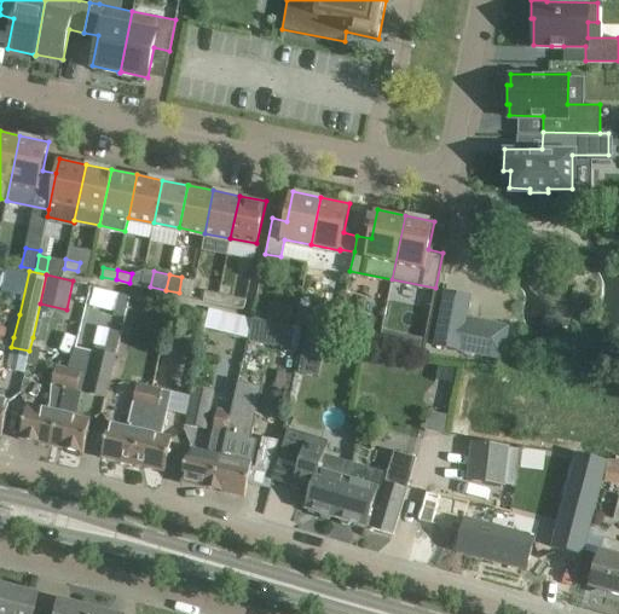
[(218,301),(219,291),(204,288),(203,297),(218,301)]
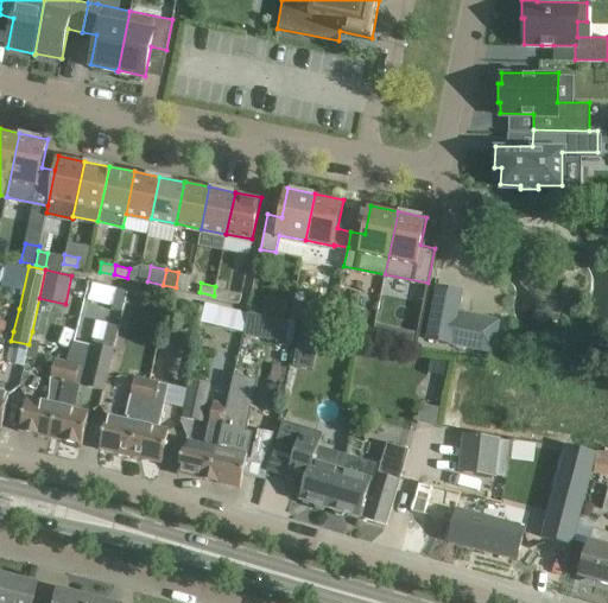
[(116,285),(112,306),(124,309),(128,289),(116,285)]
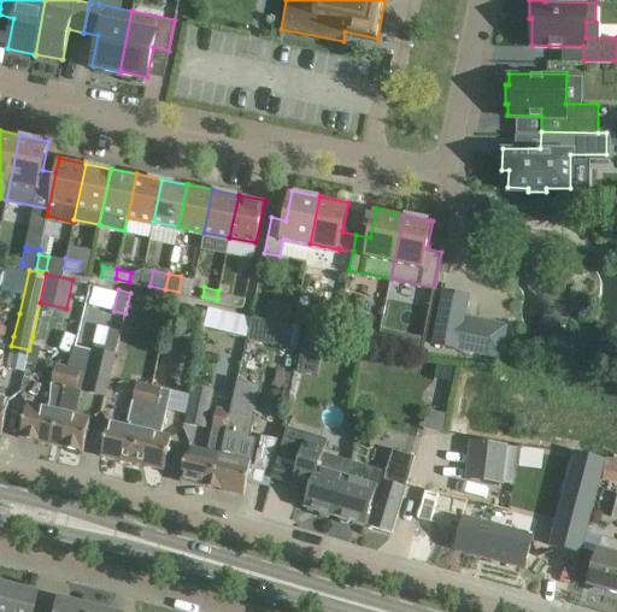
[(434,342),(500,354),(506,323),(464,316),(468,294),(445,289),(434,342)]
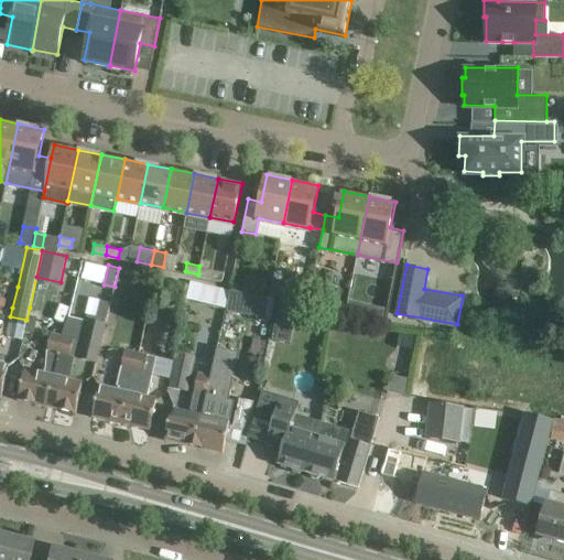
[(224,271),(221,270),(219,270),(199,266),(198,275),(219,279),(223,279),(224,271)]
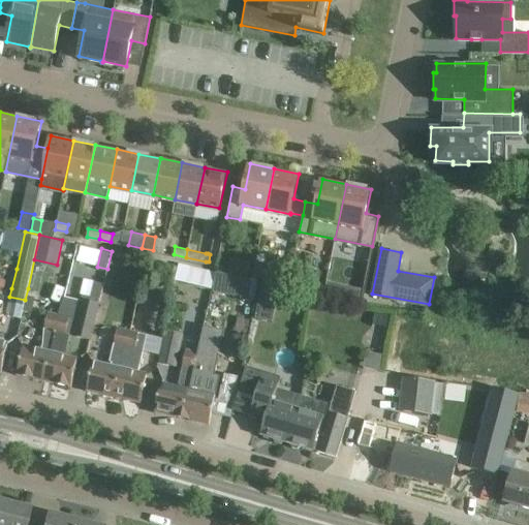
[(231,255),(228,270),(247,274),(250,259),(231,255)]
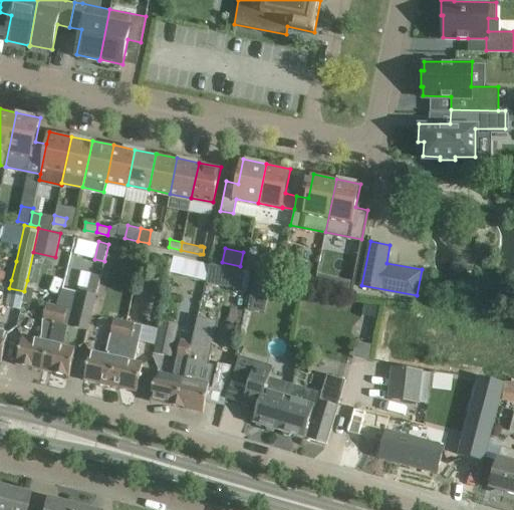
[(172,258),(141,250),(137,268),(169,276),(170,271),(172,258)]
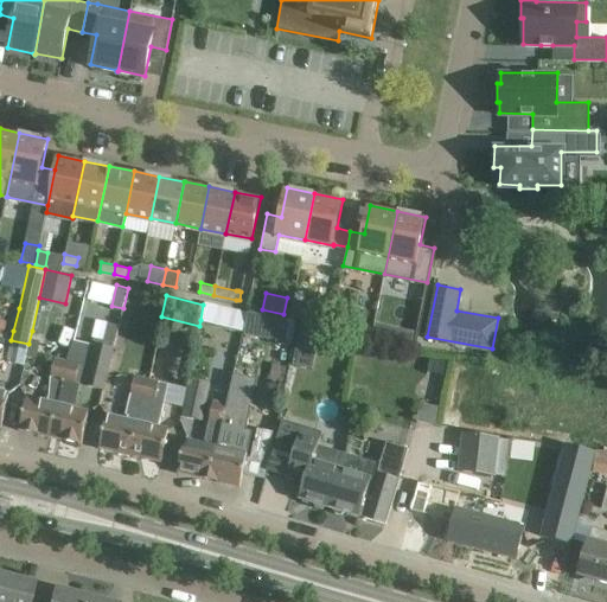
[(203,305),(200,320),(242,330),(247,309),(204,300),(203,305)]
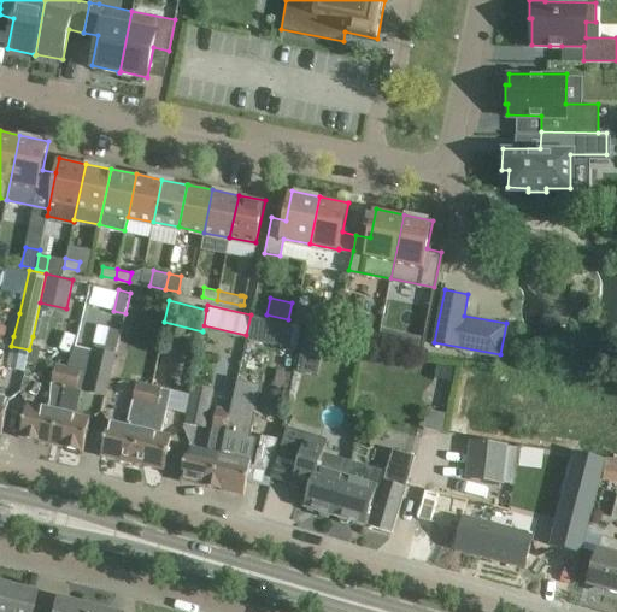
[(323,306),(318,325),(336,329),(341,310),(323,306)]
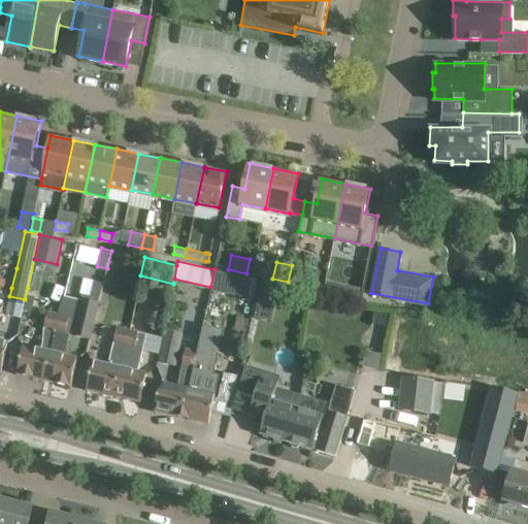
[(6,266),(2,286),(11,288),(17,268),(6,266)]
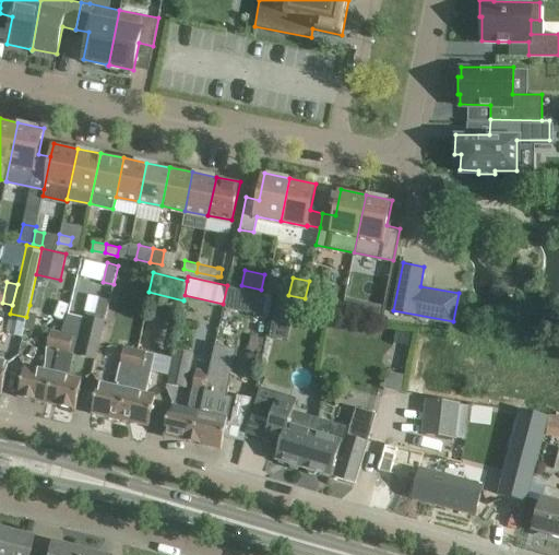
[(259,293),(256,306),(271,308),(273,296),(259,293)]
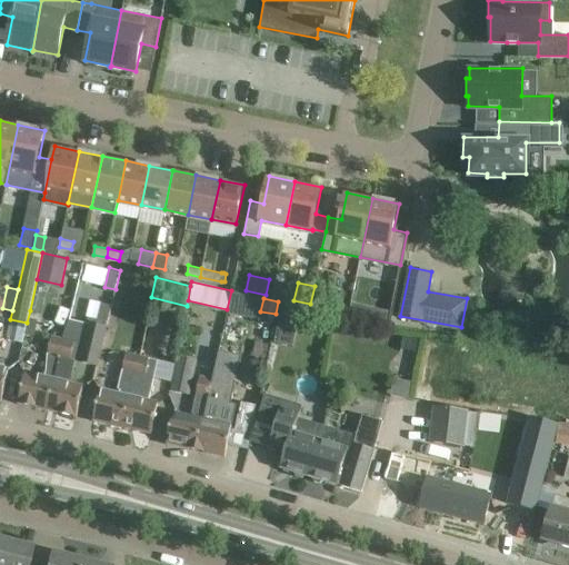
[(378,306),(376,320),(388,323),(391,308),(378,306)]
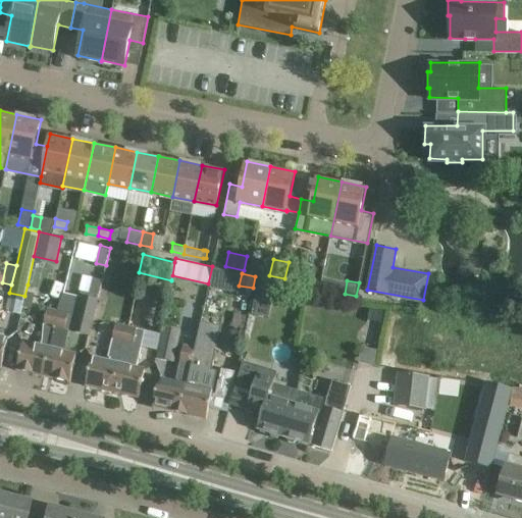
[(294,287),(289,292),(291,299),(298,300),(303,295),(301,288),(294,287)]
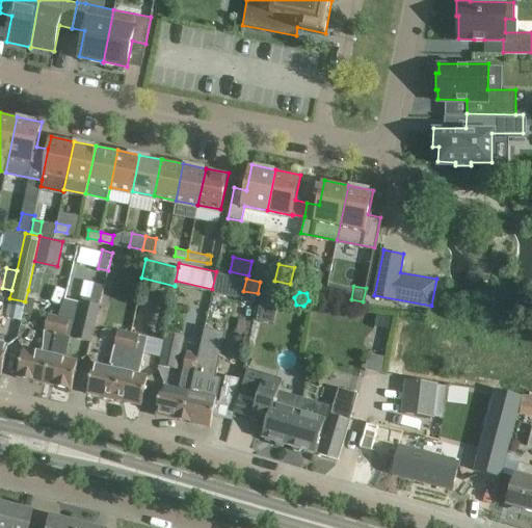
[(52,295),(51,302),(61,305),(63,298),(52,295)]
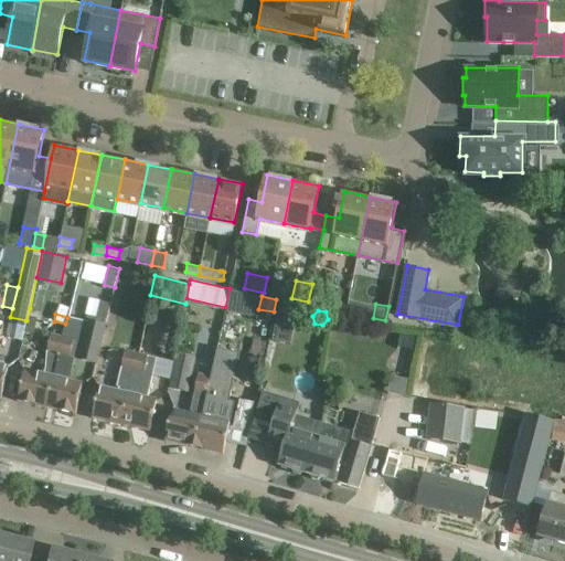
[(67,316),(63,334),(74,337),(83,338),(77,357),(96,362),(105,323),(87,318),(87,320),(67,316)]
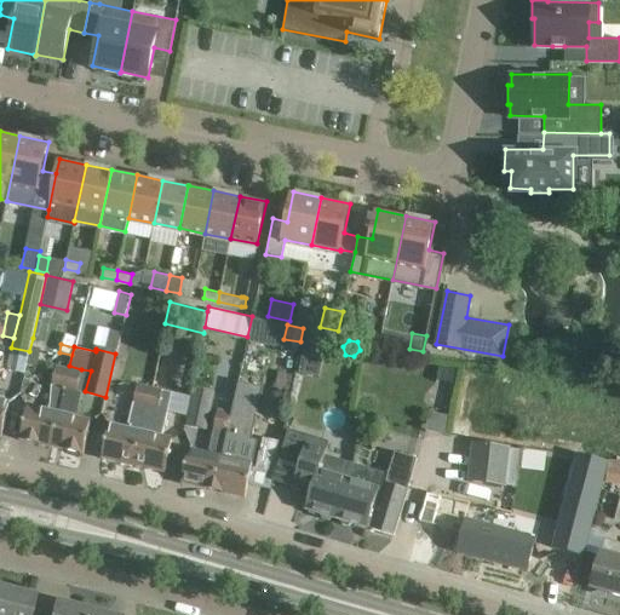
[(52,444),(69,366),(56,362),(51,383),(50,409),(28,404),(21,437),(52,444)]
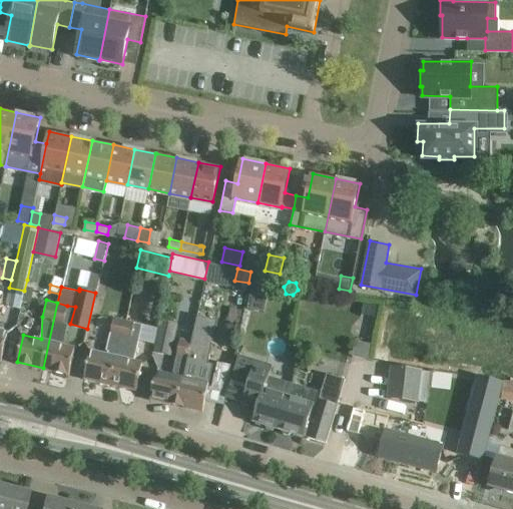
[(67,306),(57,303),(43,368),(68,373),(75,346),(60,343),(61,340),(64,340),(67,323),(64,322),(67,306)]
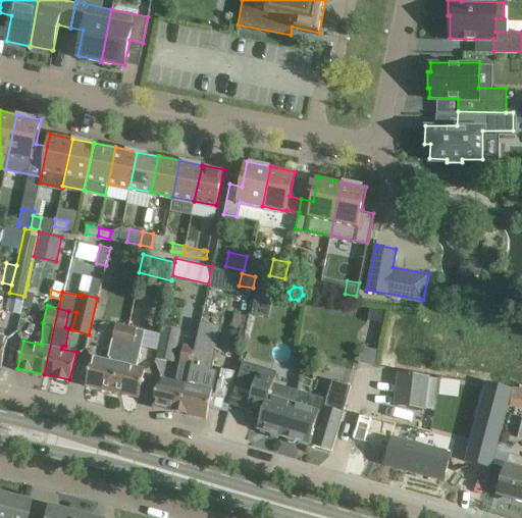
[(86,383),(112,390),(126,323),(116,321),(108,355),(110,356),(109,360),(92,356),(86,383)]
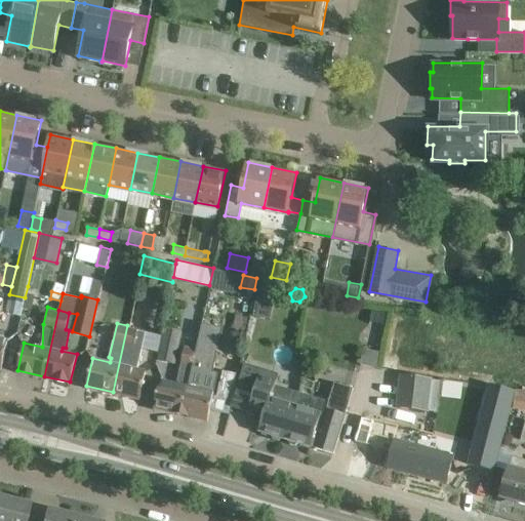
[(201,323),(196,347),(180,413),(207,418),(212,399),(213,391),(196,387),(197,383),(198,384),(204,357),(214,359),(219,338),(221,328),(201,323)]
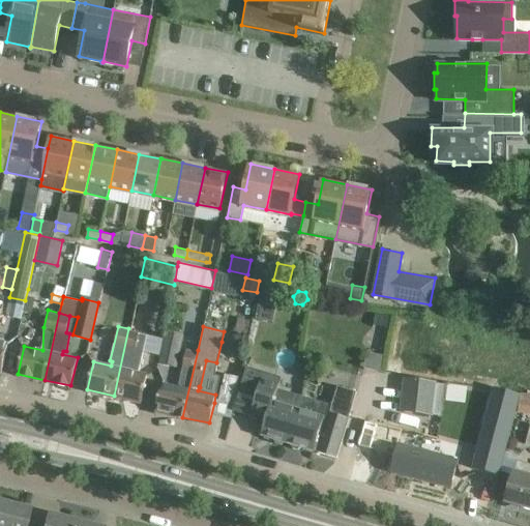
[(128,328),(114,396),(141,402),(147,374),(138,372),(147,333),(140,332),(140,331),(128,328)]
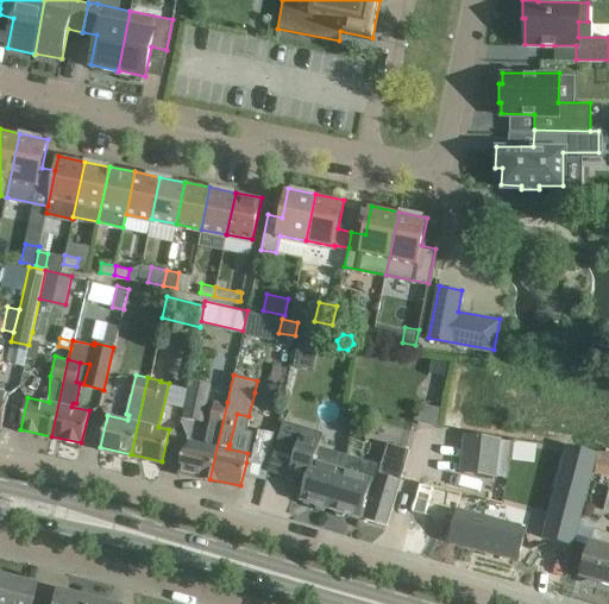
[(211,383),(190,378),(182,415),(202,420),(211,383)]
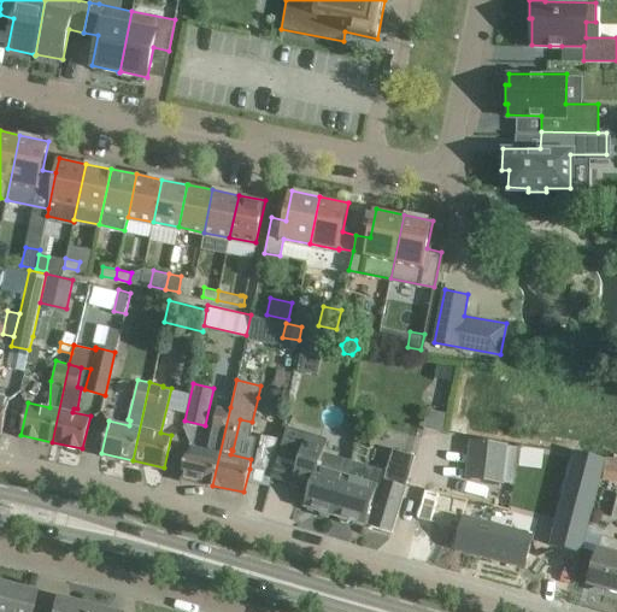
[(181,478),(212,486),(230,407),(217,405),(207,446),(210,446),(209,449),(188,446),(181,478)]
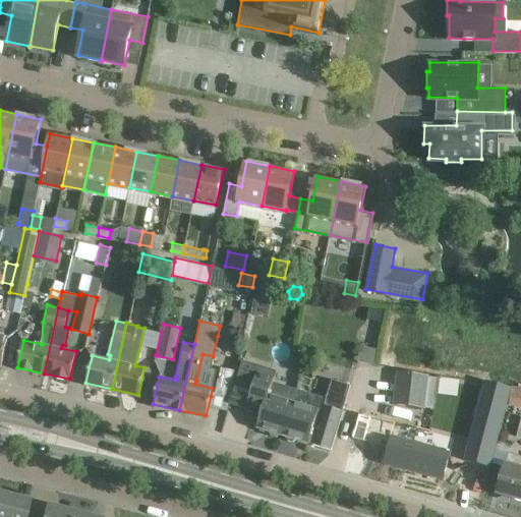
[(231,393),(228,403),(262,413),(257,425),(270,429),(271,435),(277,436),(280,433),(283,434),(292,403),(269,396),(277,370),(258,364),(241,359),(238,369),(231,393)]
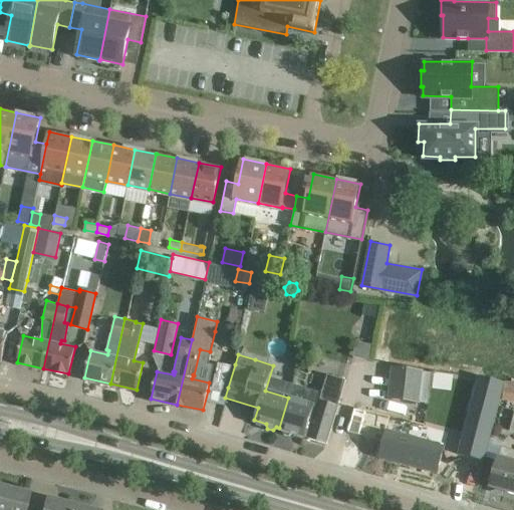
[(423,369),(392,366),(389,397),(419,400),(419,396),(428,397),(429,389),(431,377),(422,376),(423,369)]
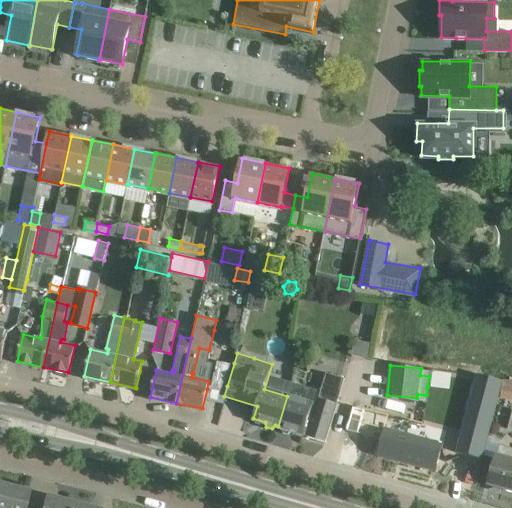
[(287,396),(278,426),(281,427),(282,431),(287,433),(291,430),(324,440),(343,376),(328,371),(318,405),(293,398),(287,396)]
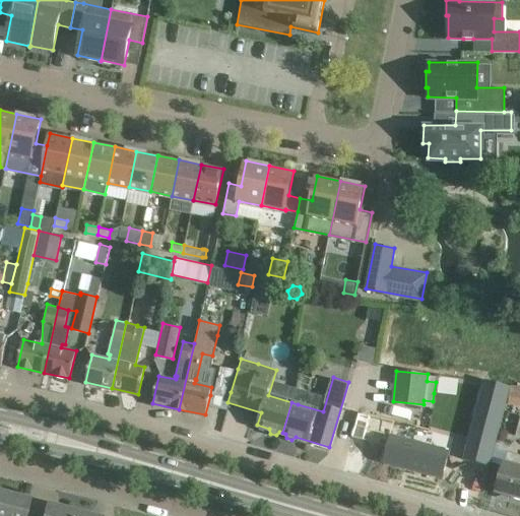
[(519,384),(511,383),(509,397),(519,398),(519,384)]
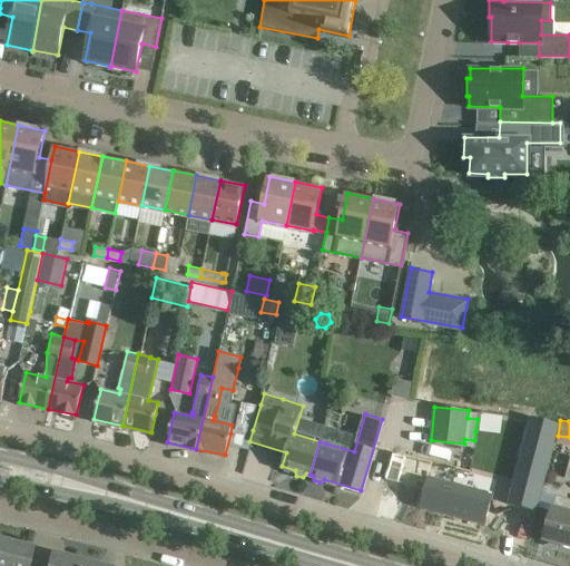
[(497,477),(470,469),(465,486),(452,482),(455,470),(432,464),(433,462),(392,450),(387,450),(382,469),(426,481),(421,506),(485,523),(491,501),(493,494),(492,493),(497,477)]
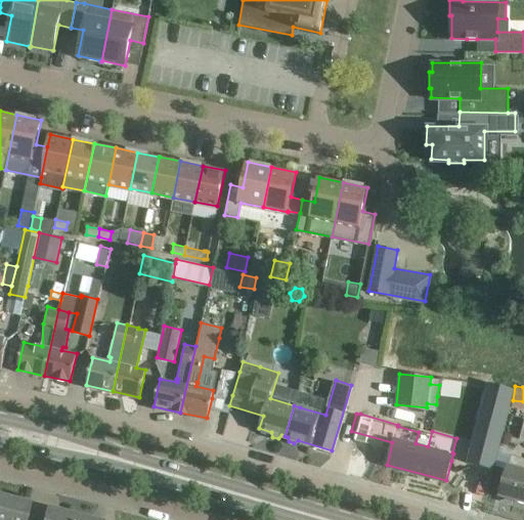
[(497,447),(479,442),(473,463),(491,469),(497,447)]
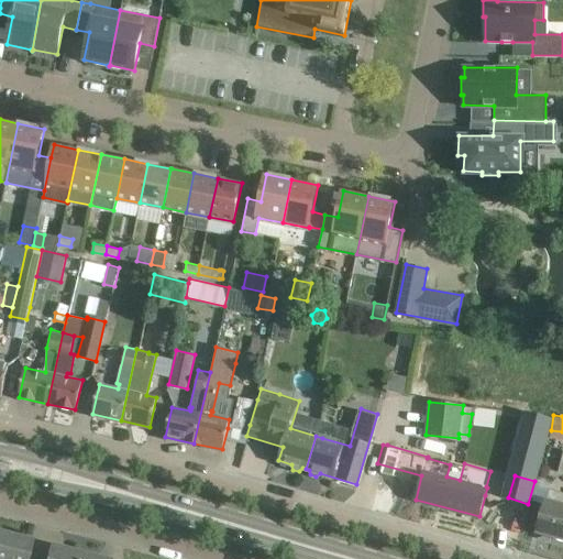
[(562,490),(549,488),(537,532),(562,538),(562,490)]
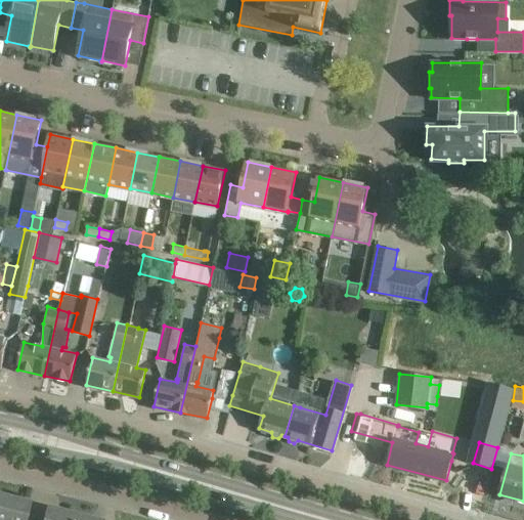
[(24,519),(30,501),(0,492),(0,519),(24,519)]
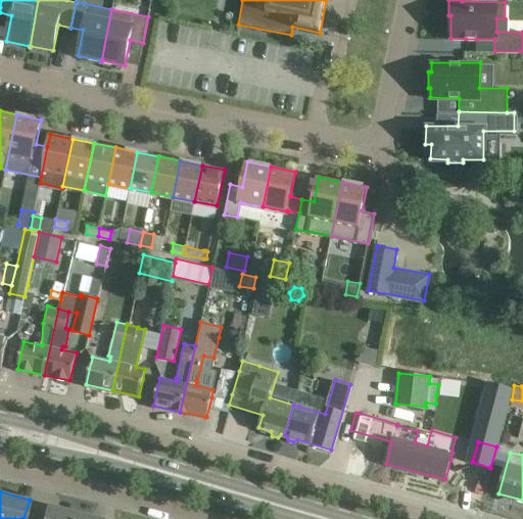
[(72,518),(75,512),(47,504),(42,518),(72,518)]
